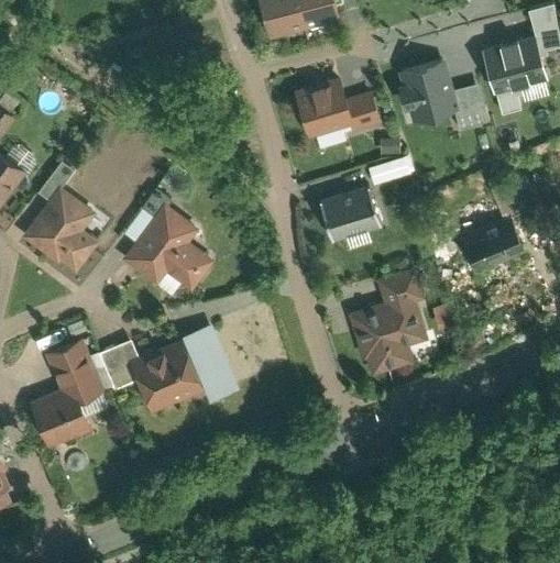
[(257,0),(270,42),(342,22),(336,0),(257,0)]
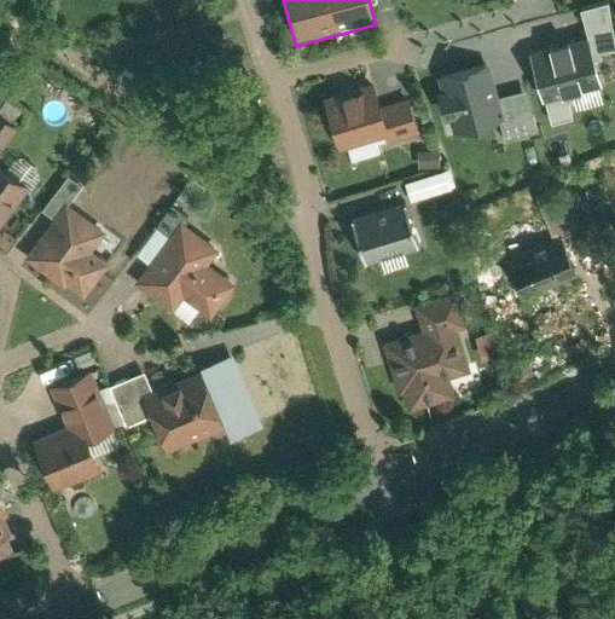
[(605,82),(592,33),(533,50),(547,98),(605,82)]
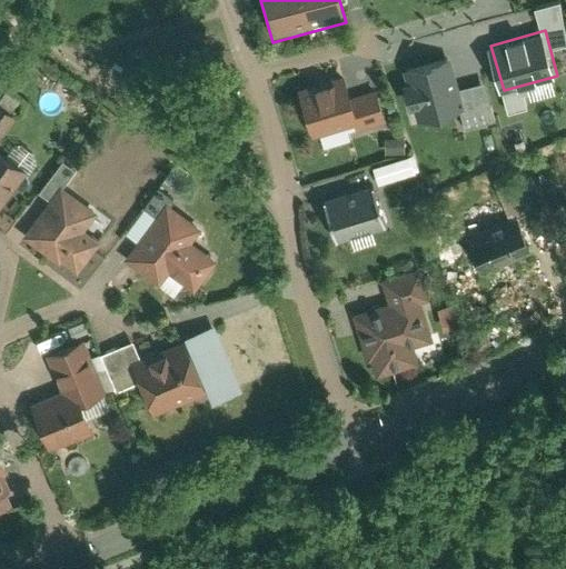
[(447,61),(407,72),(421,126),(459,116),(462,115),(456,96),(447,61)]
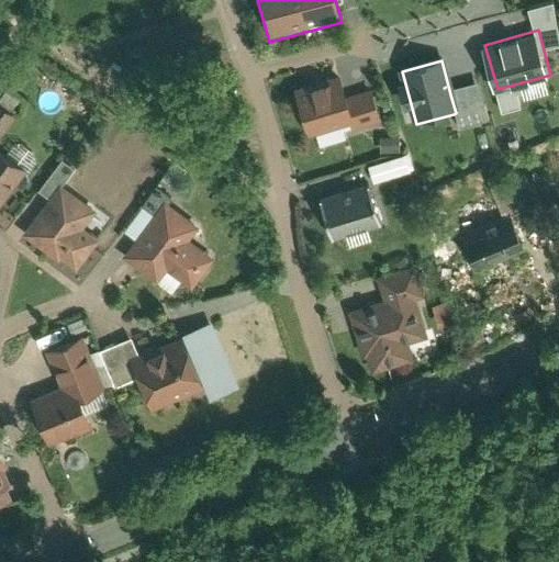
[(341,77),(292,91),(308,141),(345,128),(348,136),(383,125),(372,90),(347,98),(341,77)]
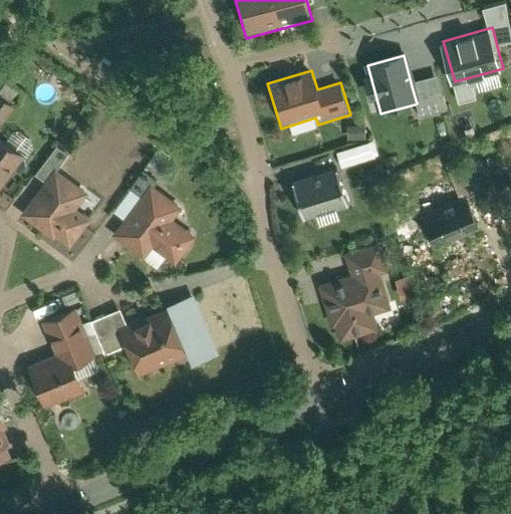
[(439,78),(412,86),(417,103),(415,104),(420,120),(449,111),(439,78)]
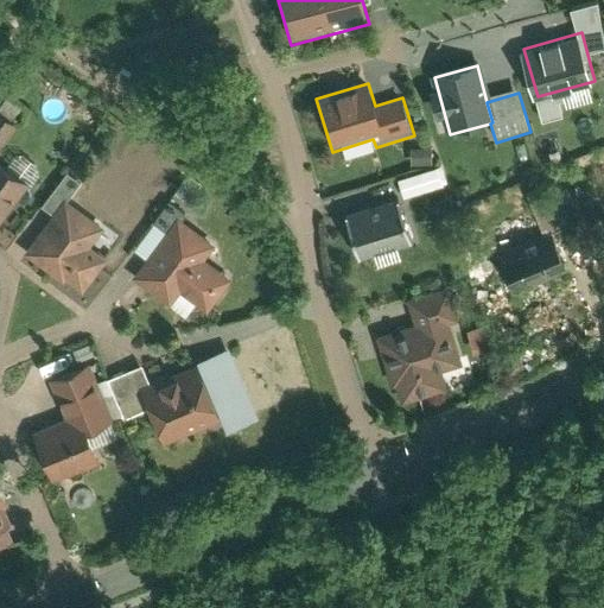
[(0,152),(16,130),(0,118),(0,152)]
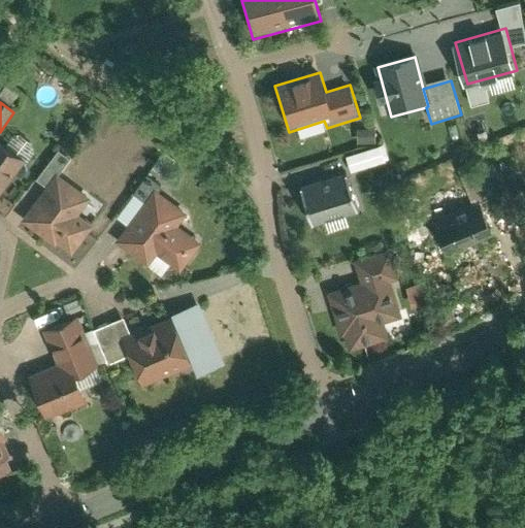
[(373,131),(356,131),(356,146),(373,146),(373,131)]
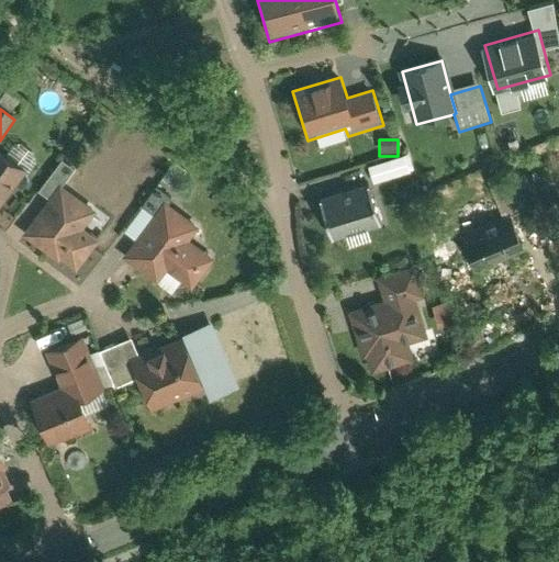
[(0,208),(25,172),(0,154),(0,208)]
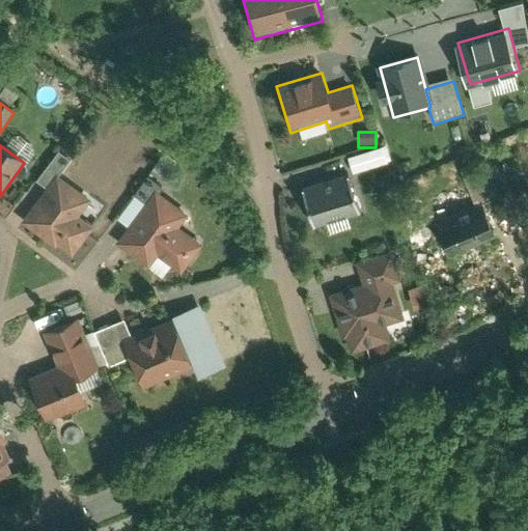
[(349,157),(355,173),(389,162),(384,145),(349,157)]
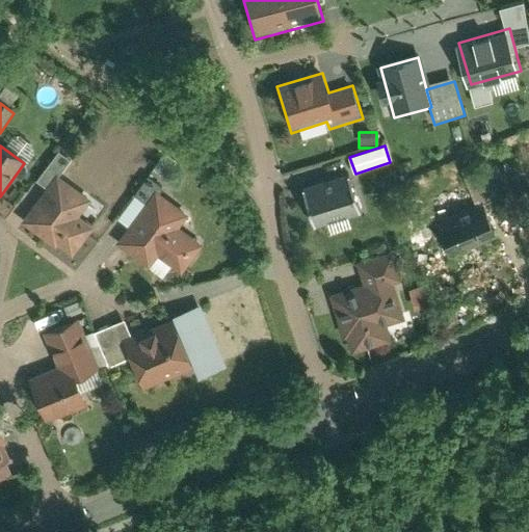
[(34,182),(46,190),(56,177),(57,178),(69,161),(57,153),(34,182)]
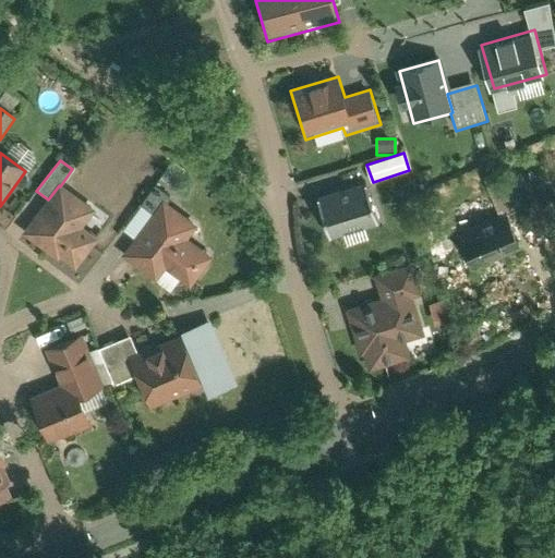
[(316,198),(328,240),(379,226),(366,184),(316,198)]
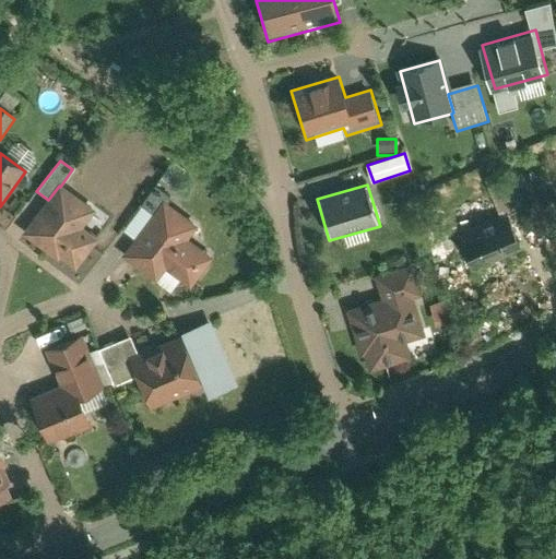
[(48,200),(21,235),(57,262),(59,260),(75,272),(98,240),(82,228),(95,213),(60,187),(59,186),(48,200)]
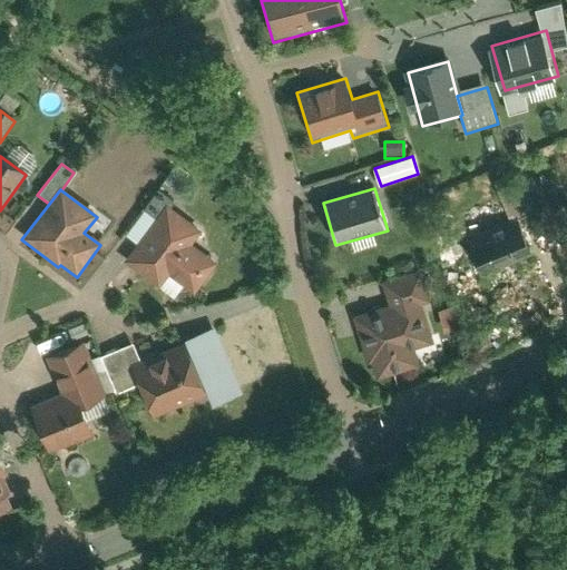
[(166,205),(123,264),(159,291),(168,278),(193,296),(216,264),(192,246),(203,232),(166,205)]
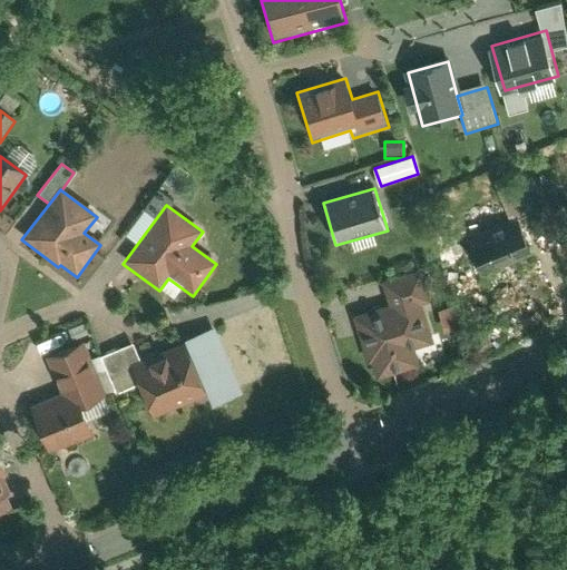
[(482,277),(533,257),(517,218),(508,222),(500,225),(502,227),(495,231),(494,227),(466,238),(482,277)]
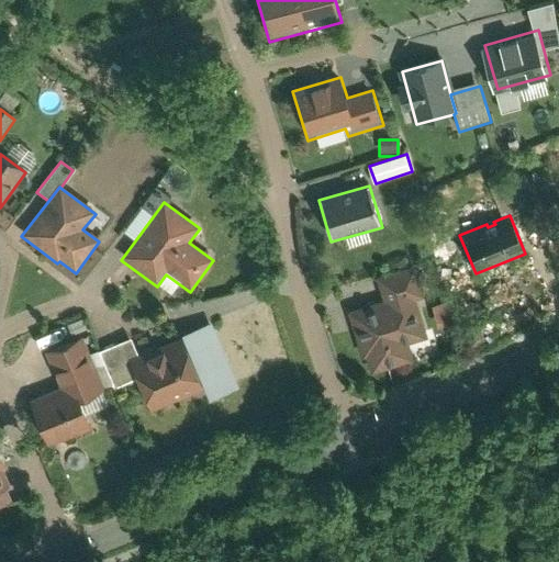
[(383,302),(347,314),(362,361),(366,360),(370,377),(414,362),(409,346),(428,340),(415,298),(422,294),(413,268),(377,280),(383,302)]
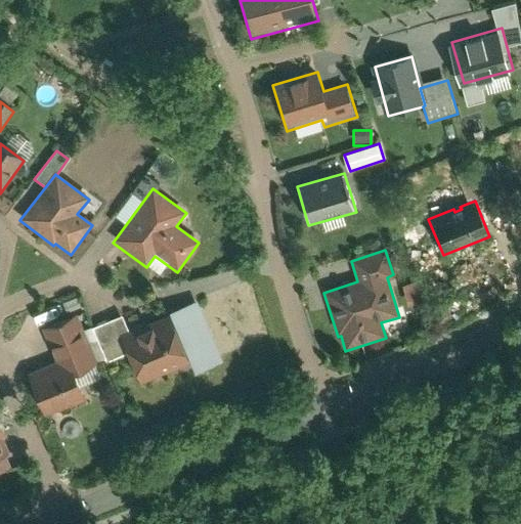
[(200,306),(170,319),(189,364),(196,378),(226,364),(200,306)]
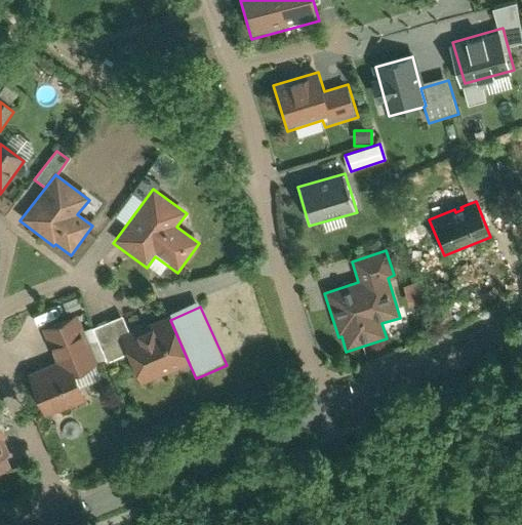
[(55,363),(28,374),(45,418),(87,402),(76,374),(101,364),(79,314),(42,329),(55,363)]
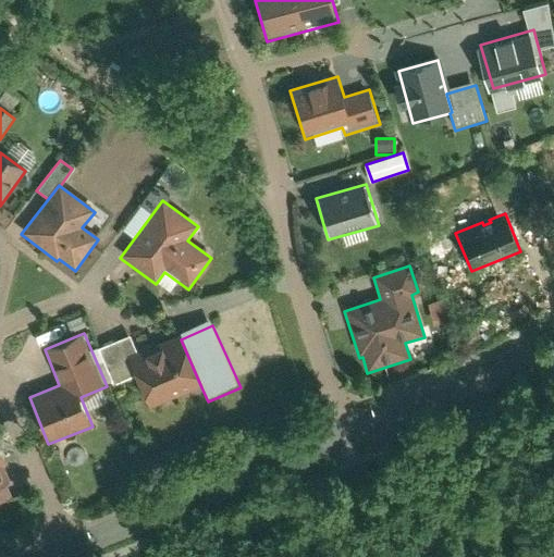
[(114,387),(137,378),(128,357),(137,354),(130,335),(98,349),(114,387)]
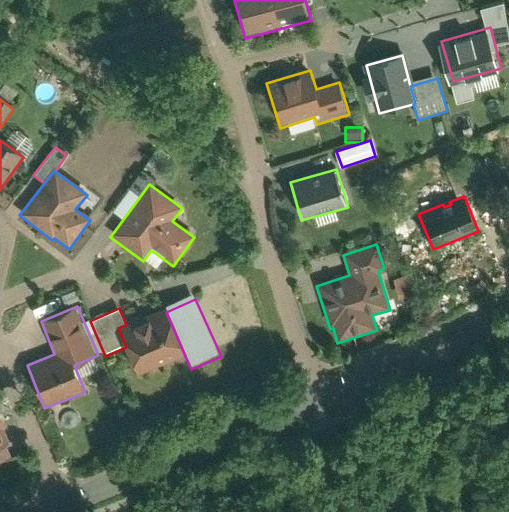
[(126,325),(118,328),(126,347),(139,376),(185,356),(166,312),(165,308),(126,325)]
